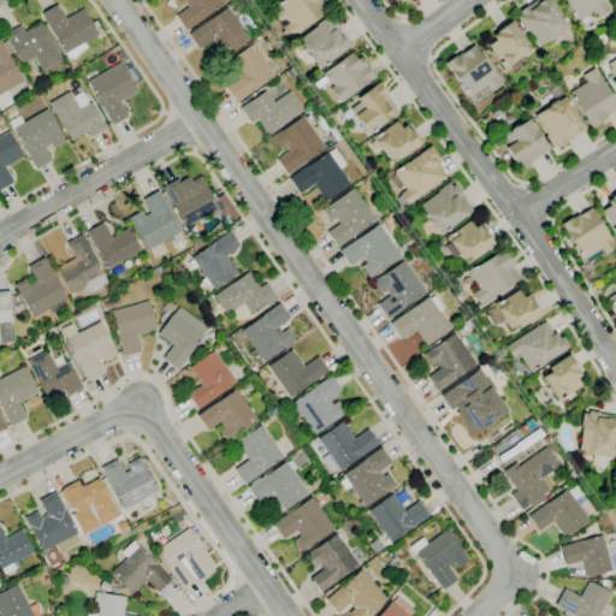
[(187,30),(176,16),(188,6),(184,1),(179,5),(176,0),(220,0),(224,4),(187,30)]
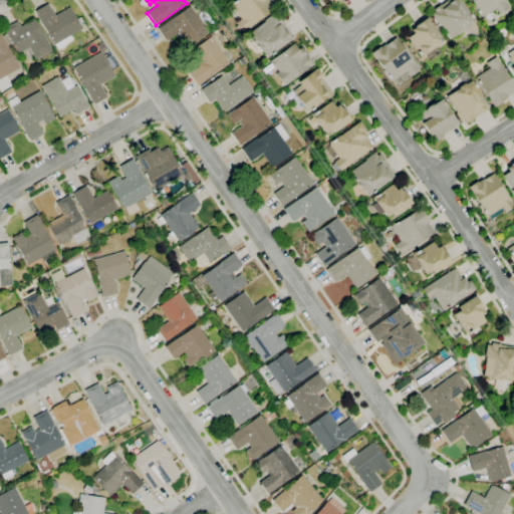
[(242,32),(235,23),(240,19),(230,5),(237,0),(265,0),(273,9),(271,10),(242,32)]
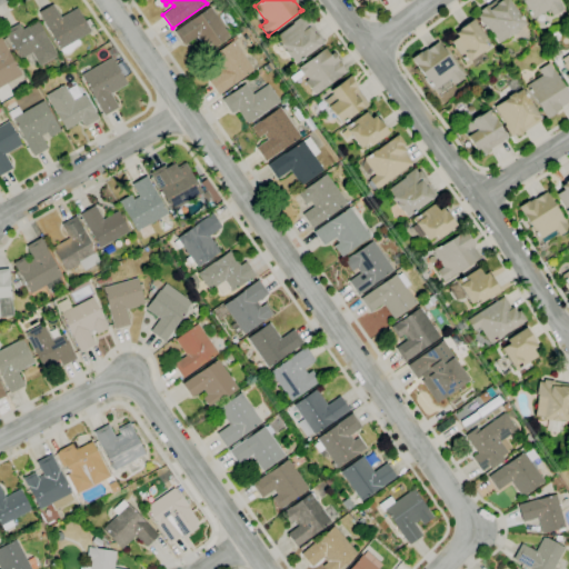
[(498,43),(485,27),(477,16),(480,13),(479,11),(487,5),(487,6),(495,0),(507,0),(525,25),(518,28),(519,29),(512,35),(511,33),(498,43)]
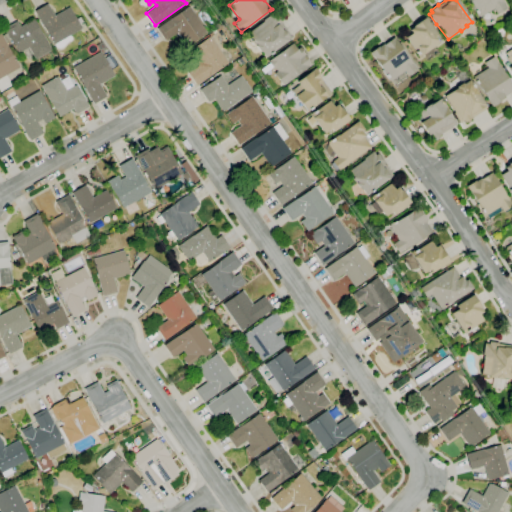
[(477,19),(474,15),(475,14),(473,11),(474,11),(468,0),(500,0),(506,9),(496,14),(493,9),(477,19)]
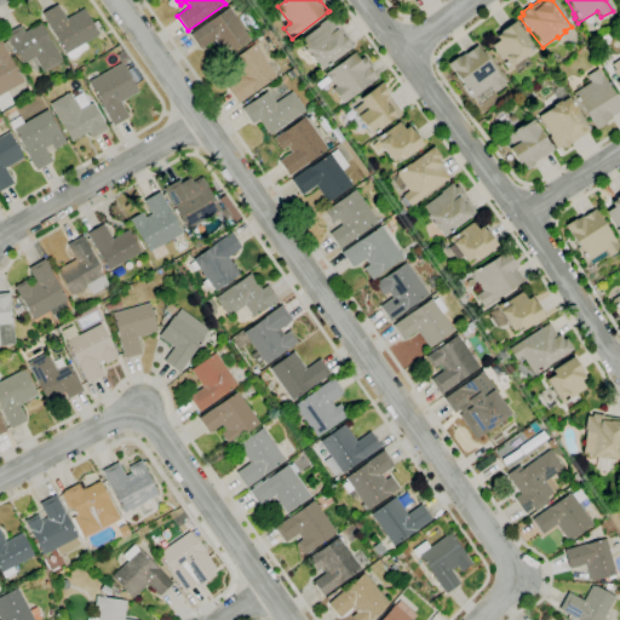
[(73,59),(70,59),(69,58),(68,57),(67,56),(65,53),(41,13),(57,5),(65,19),(84,9),(99,34),(84,44),(85,44),(86,46),(86,47),(85,49),(84,50),(81,51),(80,52),(79,55),(78,56),(75,58),(73,59)]
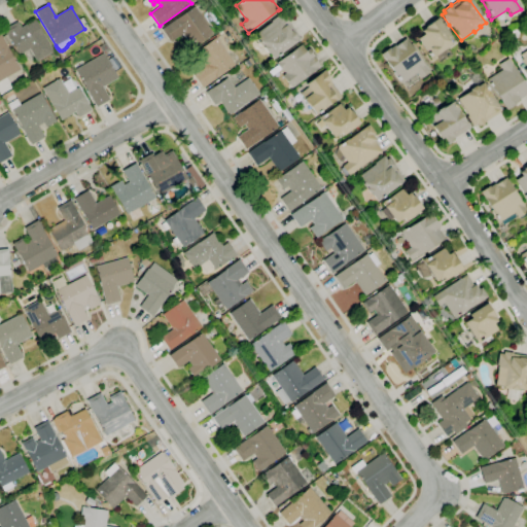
[(191,48),(181,34),(170,42),(162,29),(194,6),(213,34),(191,48)]
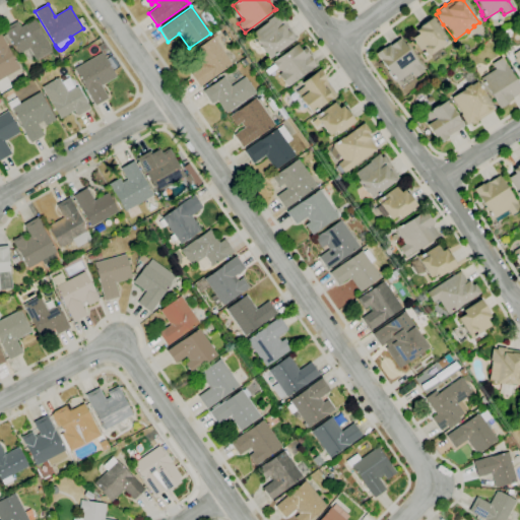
[(269,58),(265,52),(264,53),(255,42),(256,41),(252,34),(267,22),(266,21),(276,14),(278,17),(281,15),(286,22),(284,24),(286,26),(296,39),(269,58)]
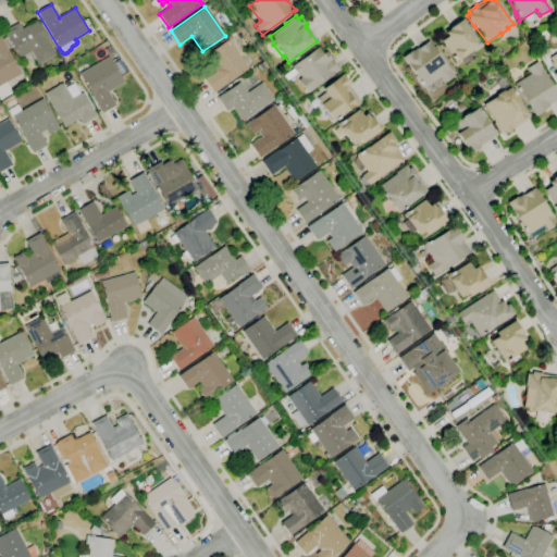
[(38,64),(31,51),(21,58),(4,31),(17,23),(21,29),(36,20),(56,53),(38,64)]
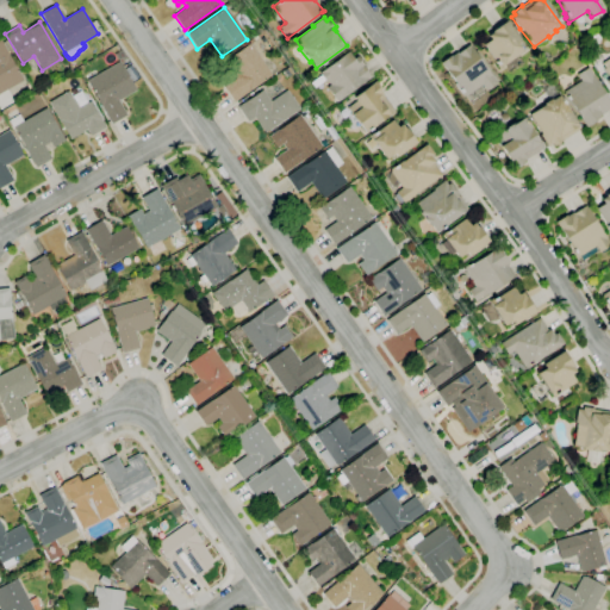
[(498,69),(493,62),(495,61),(484,47),(486,44),(485,43),(490,41),(486,36),(492,32),(491,32),(505,22),(520,41),(516,44),(522,53),(498,69)]
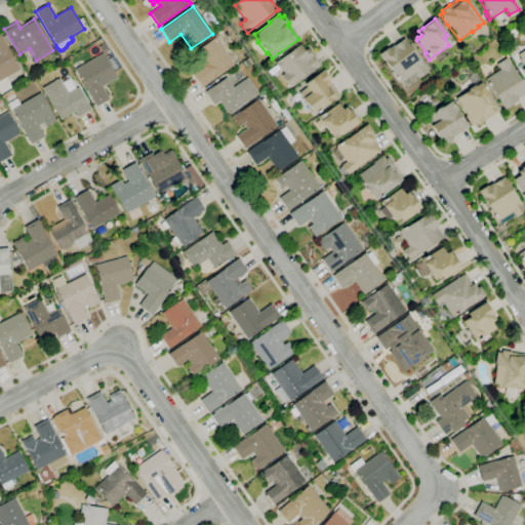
[(0,80),(0,33),(19,69),(9,75),(11,78),(5,82),(3,79),(0,80)]
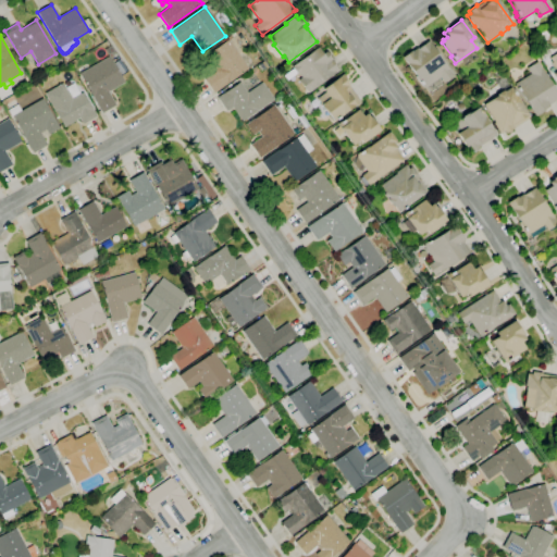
[(213,93),(205,79),(215,71),(205,56),(227,39),(230,41),(248,69),(213,93)]
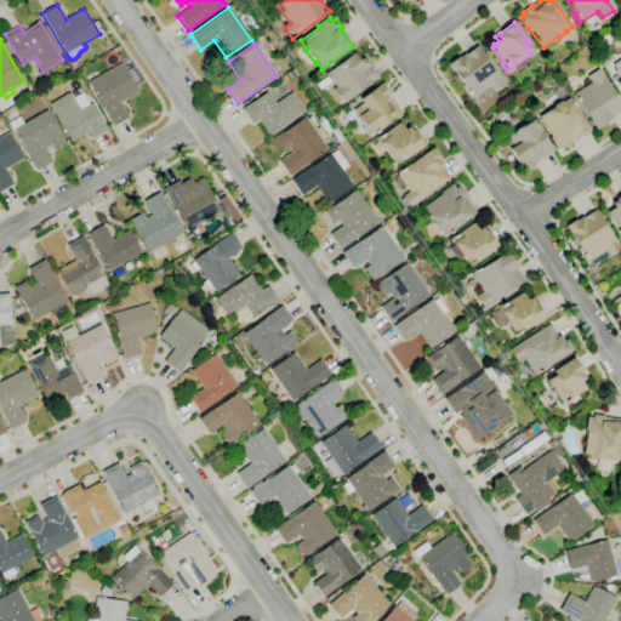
[(478,107),(472,98),(471,100),(468,96),(469,96),(467,92),(467,91),(448,64),(457,57),(459,57),(463,53),(465,55),(478,45),(479,47),(499,75),(505,85),(495,92),(496,93),(478,107)]
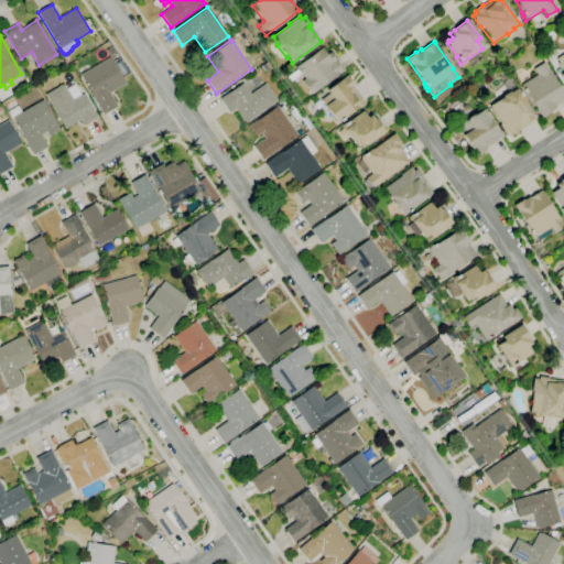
[(312,94),(302,80),(305,78),(303,76),(302,76),(295,67),(323,47),(328,53),(331,51),(336,58),(335,61),(343,72),(312,94)]
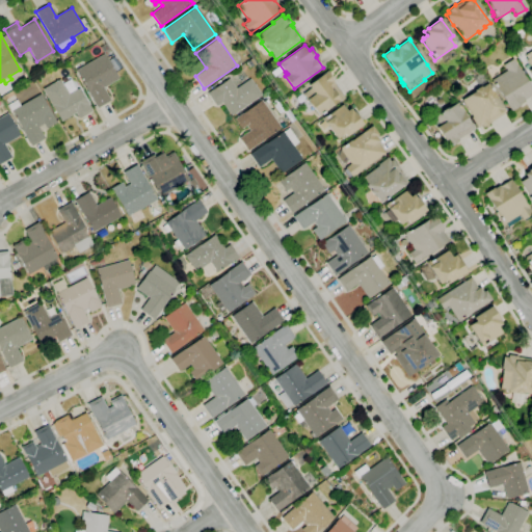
[(531,76),(531,51),(522,57),(531,76)]
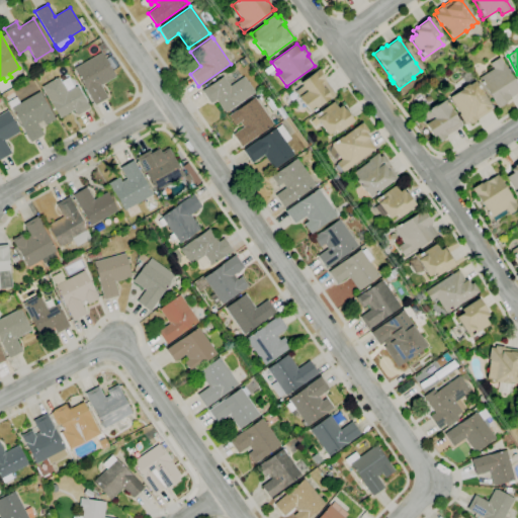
[(94,105),(85,89),(86,89),(74,68),(83,63),(101,52),(105,58),(111,55),(118,66),(111,70),(115,76),(100,85),(108,97),(94,105)]
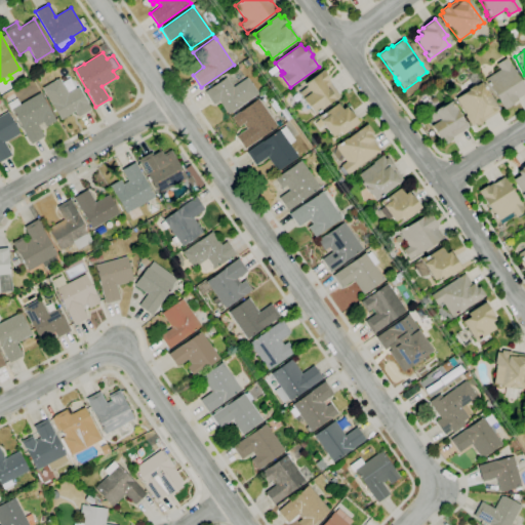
[(248,67),(243,61),(248,57),(252,63),(248,67)]
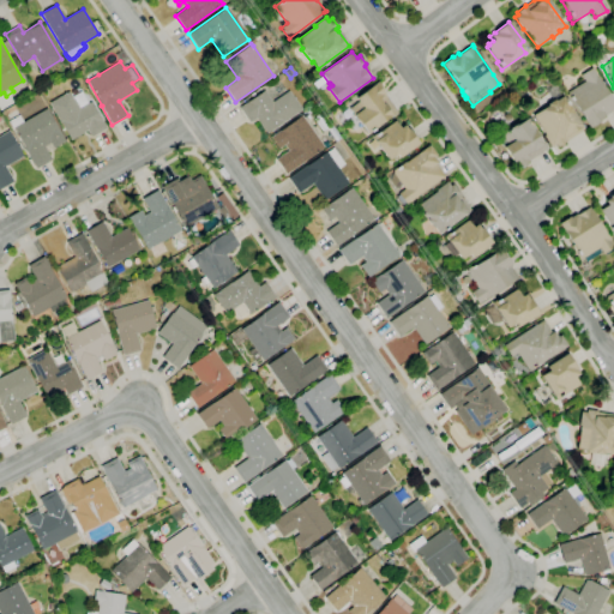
[(589,127),(572,101),(571,101),(569,98),(565,94),(584,82),(581,76),(591,68),(613,103),(613,109),(603,116),(605,118),(589,127)]
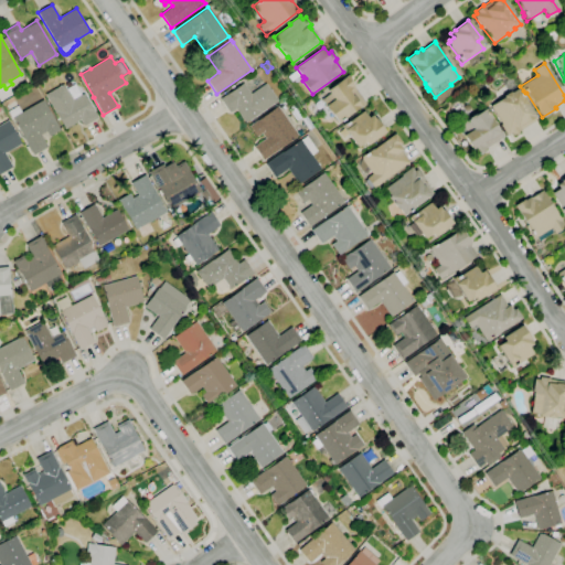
[(339,123),(332,114),(331,115),(326,108),(326,107),(320,99),(329,93),(328,91),(347,75),(355,86),(352,88),(364,104),(339,123)]
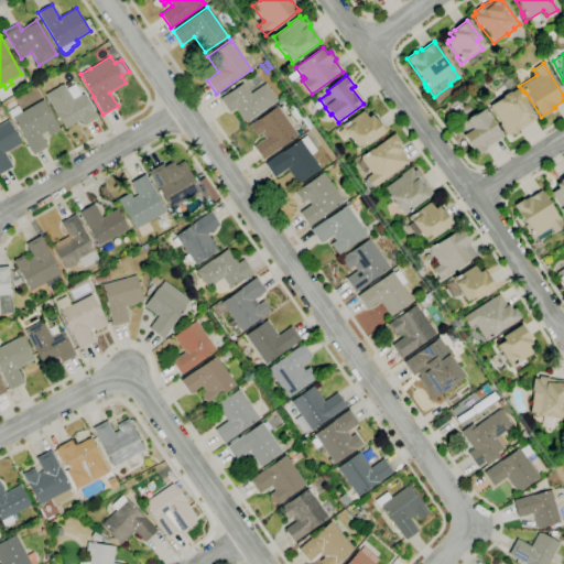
[(245,122),(235,108),(229,112),(219,98),(242,83),(250,94),(264,84),(277,100),(245,122)]
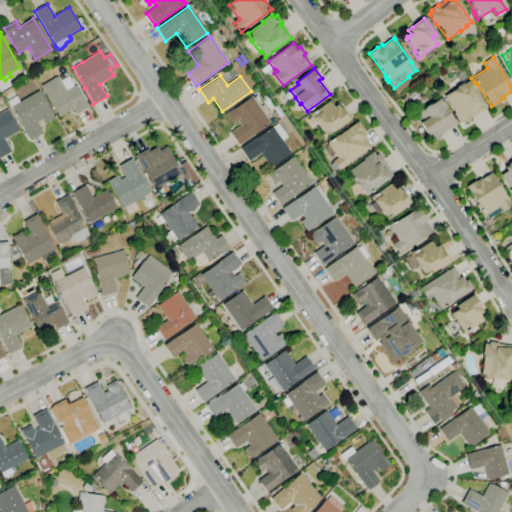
[(59,116),(41,85),(57,76),(65,91),(76,85),(89,107),(76,114),(73,109),(59,116)]
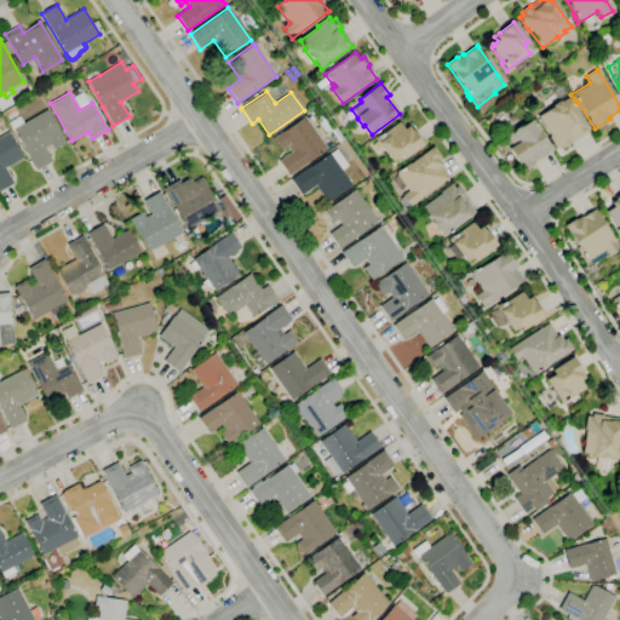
[(80,108),(73,97),(81,92),(87,103),(80,108)]
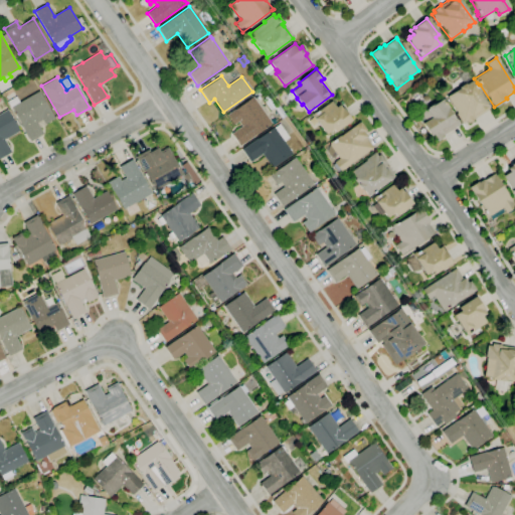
[(438,87),(434,80),(440,76),(444,82),(438,87)]
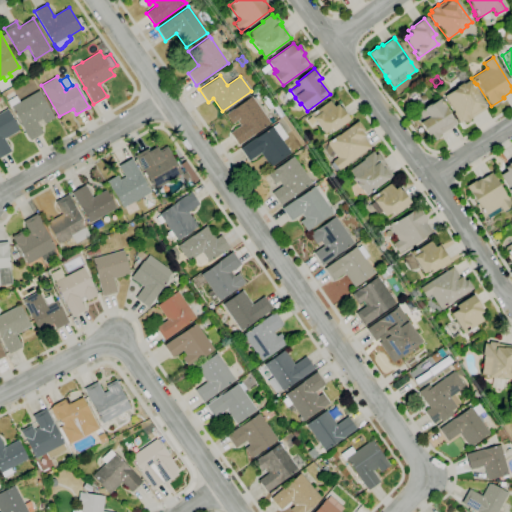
[(459,124),(453,113),(454,113),(444,96),(456,89),(455,87),(461,83),(462,84),(468,80),(483,104),(484,104),(486,108),(471,118),(471,119),(464,123),(463,121),(459,124)]
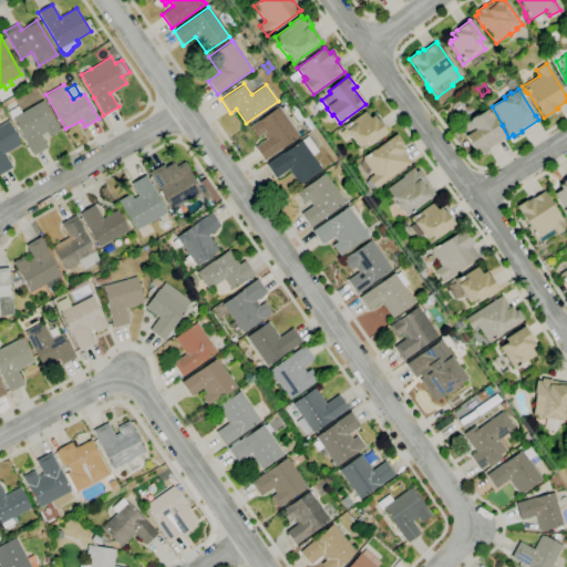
[(33,155),(12,120),(7,112),(18,106),(21,113),(42,100),(60,131),(49,137),(45,132),(40,135),(48,147),(33,155)]
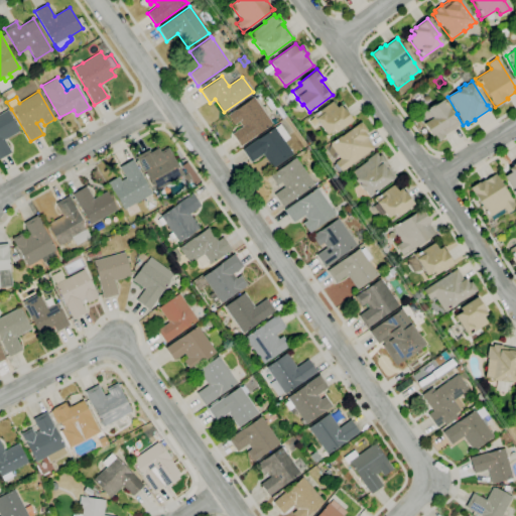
[(240,146),(232,134),(242,127),(238,122),(234,125),(227,115),(253,98),(251,96),(256,93),(259,97),(255,99),(272,124),(240,146)]
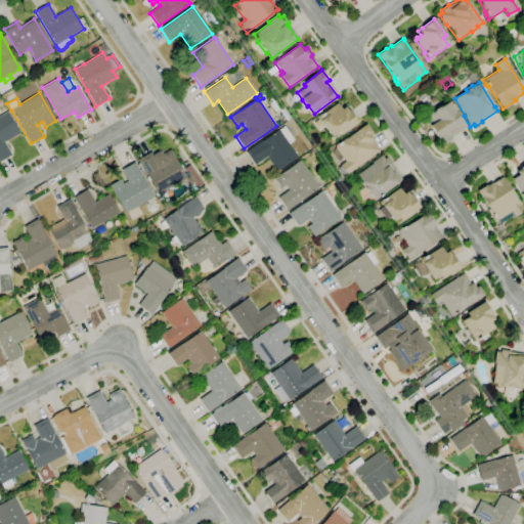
[(441,146),(429,126),(433,124),(432,123),(428,126),(425,122),(429,119),(427,115),(433,112),(432,111),(439,105),(440,106),(449,101),(463,122),(467,128),(450,137),(450,138),(448,139),(449,141),(441,146)]
